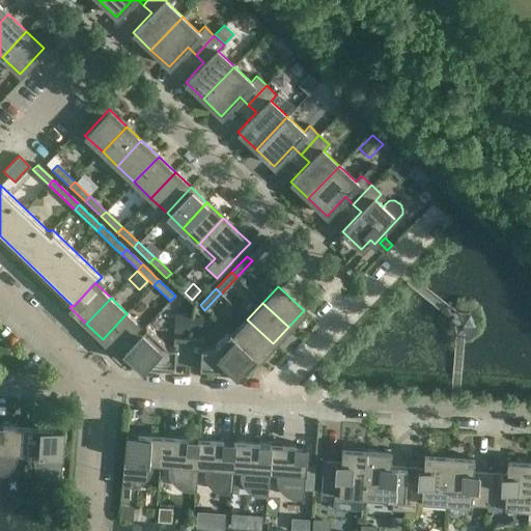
[(127,313),(103,339),(118,355),(146,326),(145,325),(142,328),(127,313)]
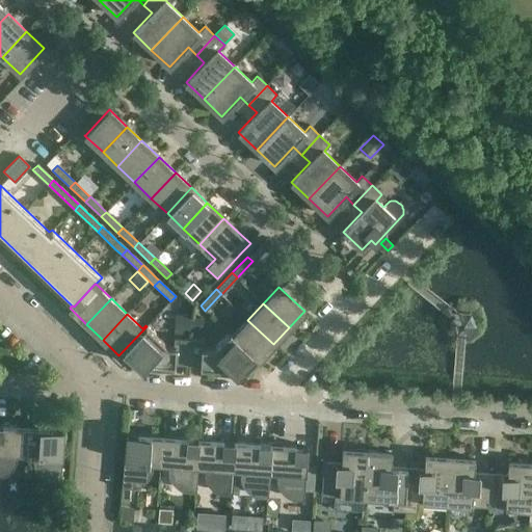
[(188,335),(190,315),(175,314),(174,334),(188,335)]
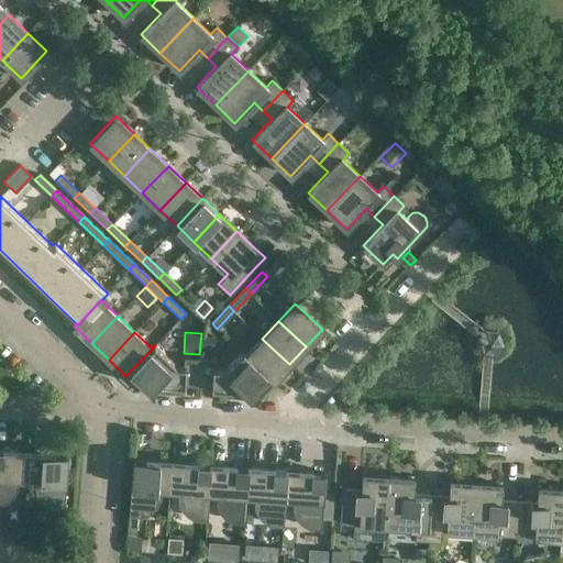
[(201,350),(213,350),(214,337),(202,335),(201,350)]
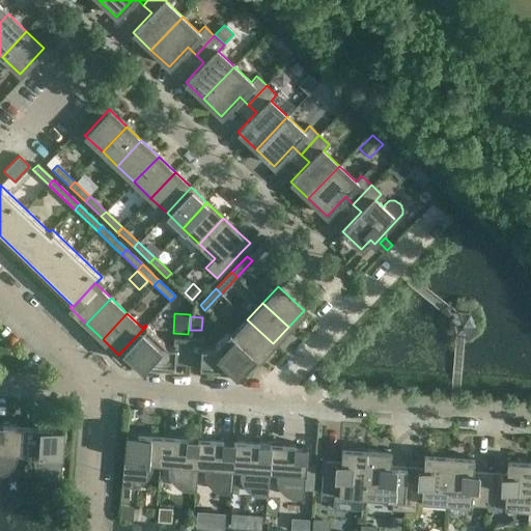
[(228,332),(257,360),(273,343),(247,319),(232,334),(229,331),(228,332)]
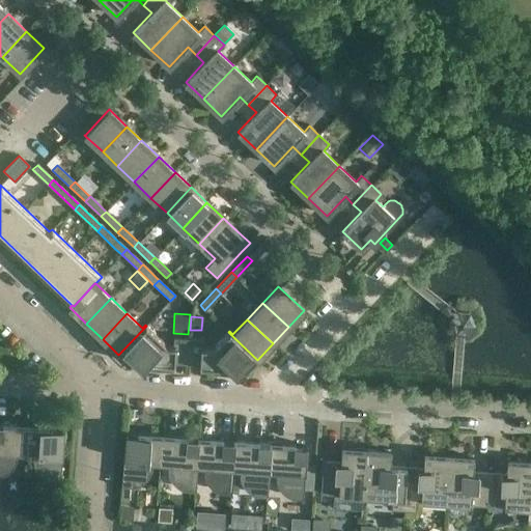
[(146,326),(118,355),(128,363),(129,362),(128,361),(137,362),(141,366),(144,362),(174,364),(174,363),(187,364),(189,338),(188,338),(173,337),(173,345),(166,344),(146,326)]
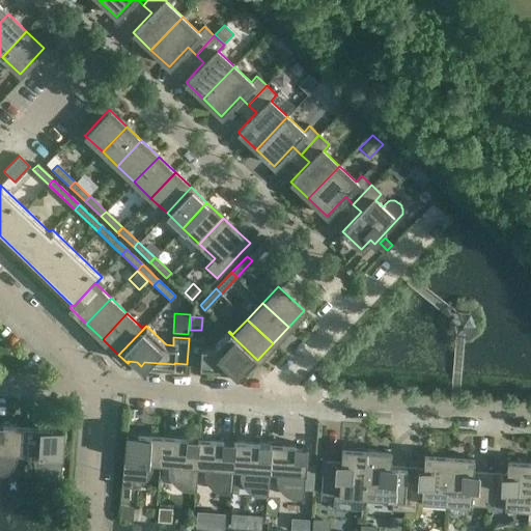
[(189,338),(187,364),(199,365),(199,366),(232,368),(235,372),(239,369),(246,369),(245,370),(246,371),(257,360),(228,332),(213,348),(202,347),(203,339),(189,338)]
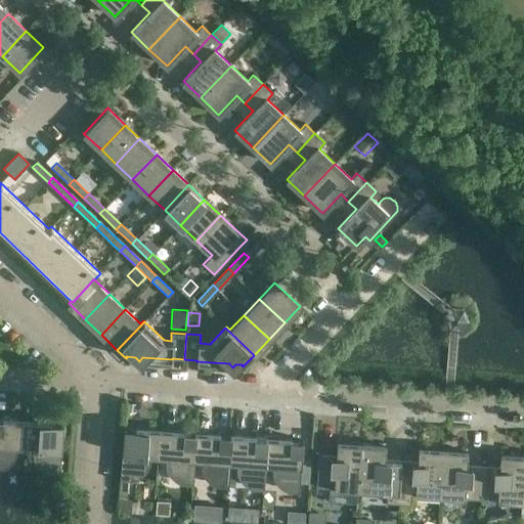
[(25,446),(27,421),(0,418),(0,467),(0,468),(1,467),(4,466),(7,465),(8,464),(10,462),(11,461),(12,459),(13,456),(13,454),(14,453),(14,446),(25,446)]
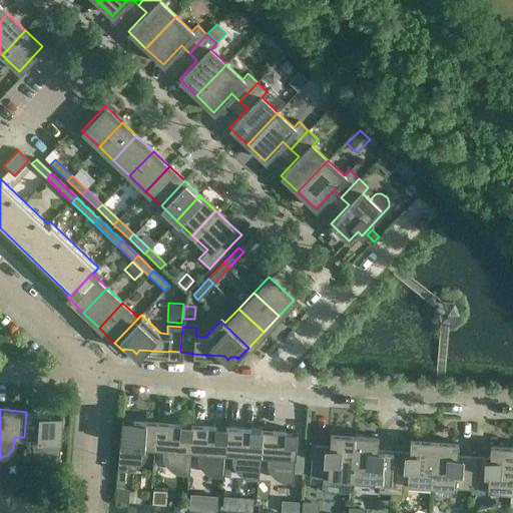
[(26,412),(24,437),(34,438),(34,442),(33,443),(33,445),(33,446),(33,447),(33,449),(34,450),(35,453),(36,455),(37,456),(39,458),(42,460),(43,461),(46,461),(48,462),(56,462),(56,466),(58,466),(62,414),(60,413),(59,414),(26,412)]
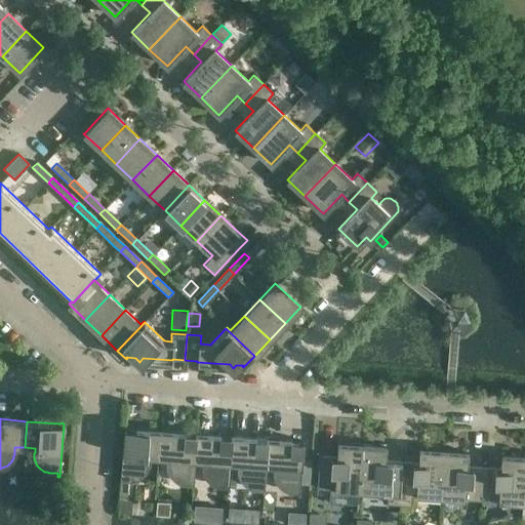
[(158,457),(160,431),(125,429),(125,428),(123,428),(120,482),(121,482),(121,478),(130,479),(133,478),(135,478),(137,477),(139,476),(142,475),(143,474),(145,471),(146,470),(147,467),(148,466),(148,462),(148,456),(158,457)]
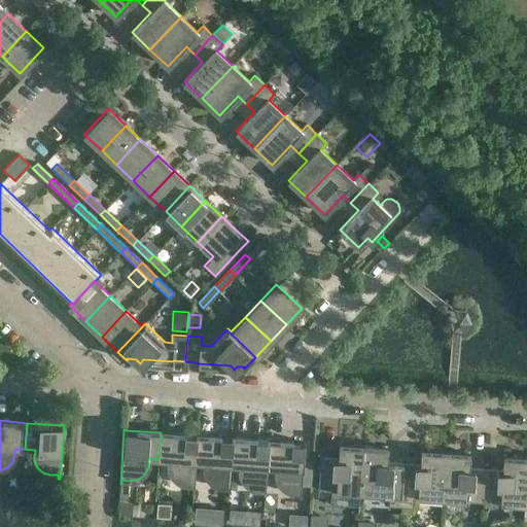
[(196,462),(198,435),(161,432),(159,459),(169,460),(168,466),(168,469),(169,470),(169,471),(170,475),(171,476),(173,479),(175,481),(176,482),(177,482),(180,484),(183,484),(192,485),(191,489),(194,489),(196,462)]
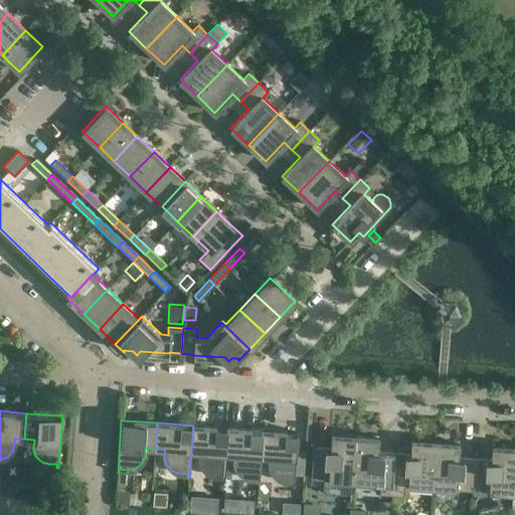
[(226,454),(228,427),(193,425),(191,452),(199,452),(199,458),(199,461),(199,462),(200,465),(201,468),(203,470),(204,471),(206,473),(208,474),(209,475),(212,476),(215,476),(222,477),(222,481),(224,481),(226,454)]
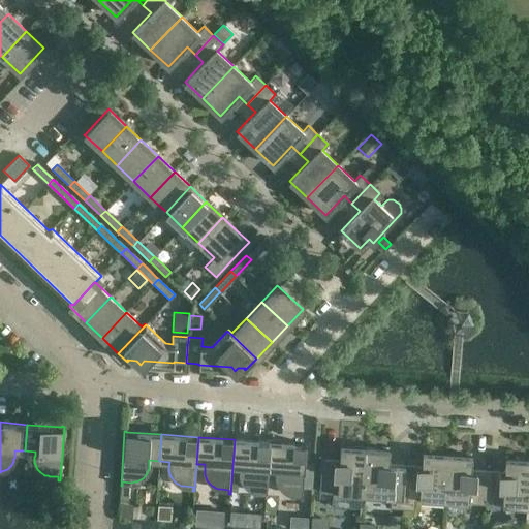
[(269,469),(271,442),(235,439),(232,466),(241,467),(241,473),(241,474),(241,476),(241,477),(242,479),(242,480),(243,483),(244,485),(246,487),(249,489),(252,491),(253,491),(256,492),(265,492),(265,496),(267,496),(269,469)]
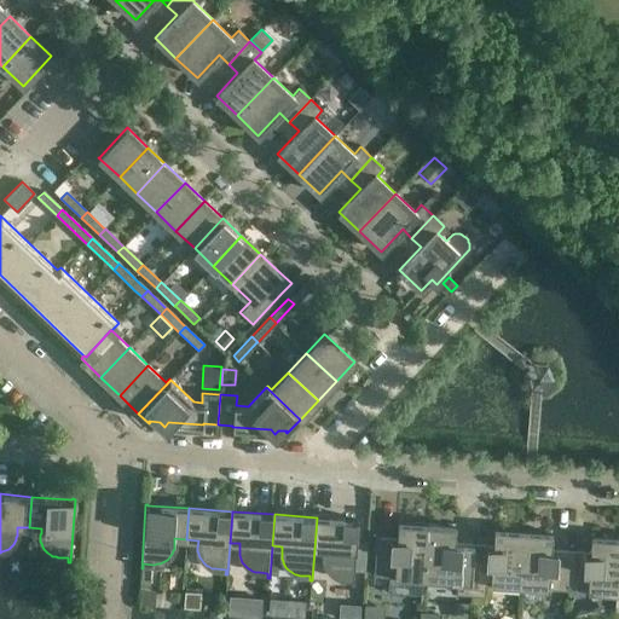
[(317,518),(314,549),(324,550),(324,559),(324,562),(324,563),(325,565),(327,568),(328,570),(330,573),(331,574),(334,576),(337,577),(339,578),(341,578),(342,578),(352,579),(352,584),(353,584),(358,520),(356,519),(356,520),(317,518)]
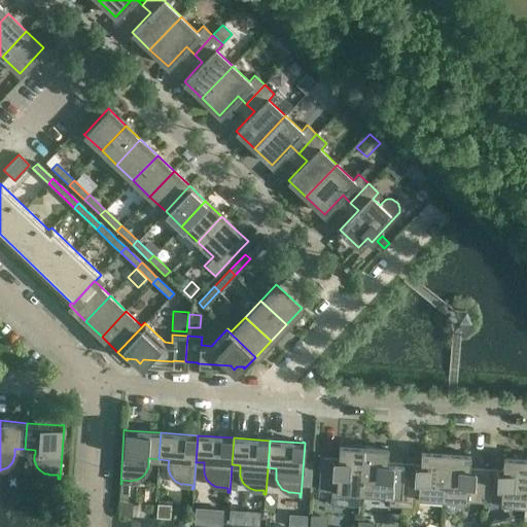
[(359,493),(363,447),(339,445),(338,458),(322,457),(322,456),(320,456),(318,490),(359,493)]
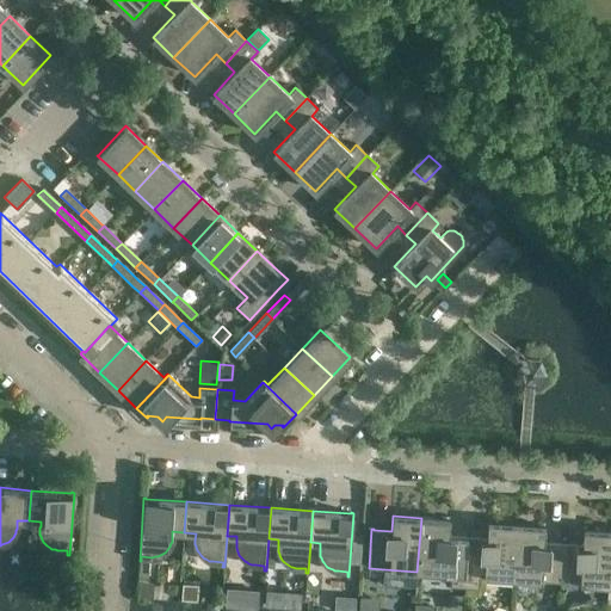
[(463,586),(467,537),(449,536),(449,520),(421,518),(417,572),(451,574),(450,586),(463,586)]
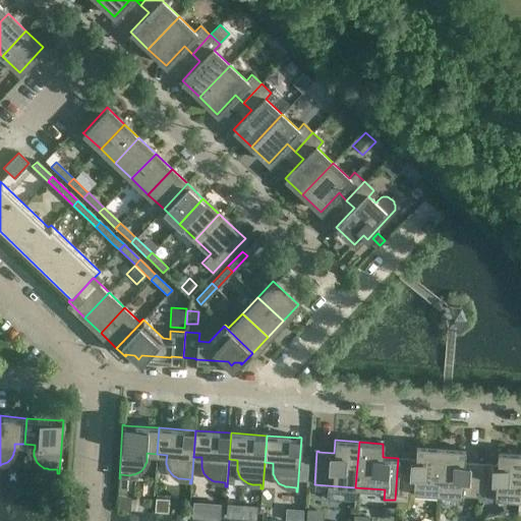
[(437,493),(440,448),(415,446),(414,459),(398,458),(395,500),(408,501),(409,490),(437,493)]
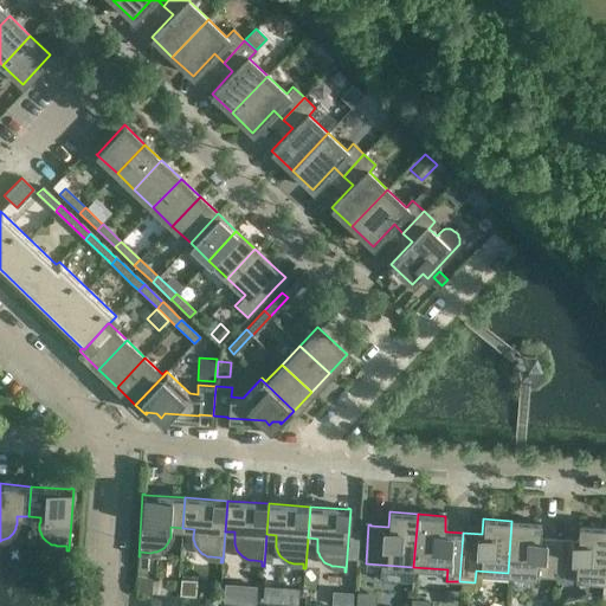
[(555,577),(558,540),(539,539),(540,523),(511,521),(508,573),(555,577)]
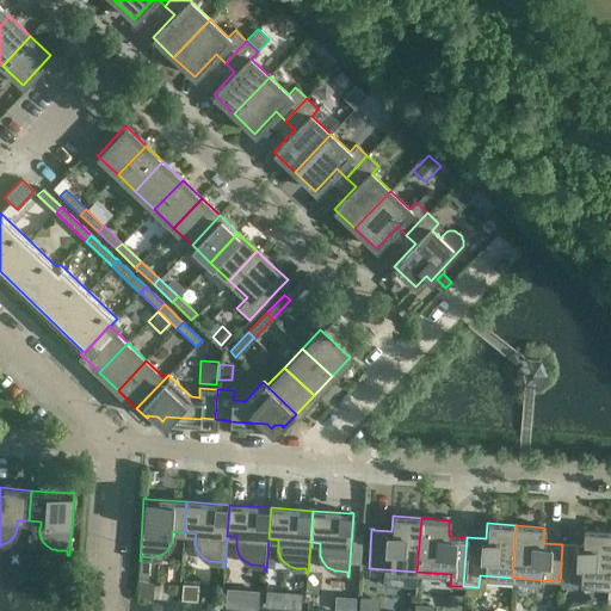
[(608,585),(610,539),(610,532),(584,530),(582,545),(562,544),(560,581),(608,585)]
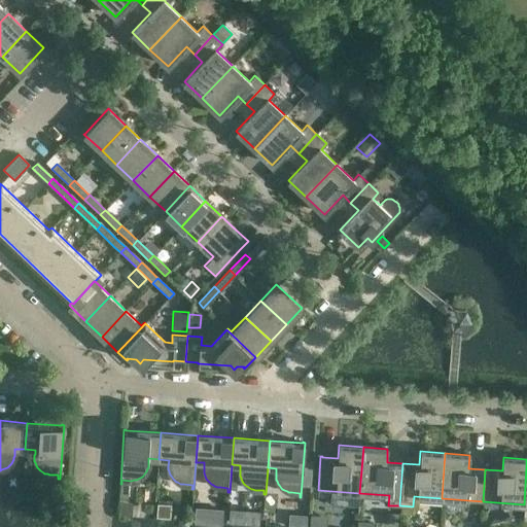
[(118,501),(117,517),(131,518),(132,502),(118,501)]
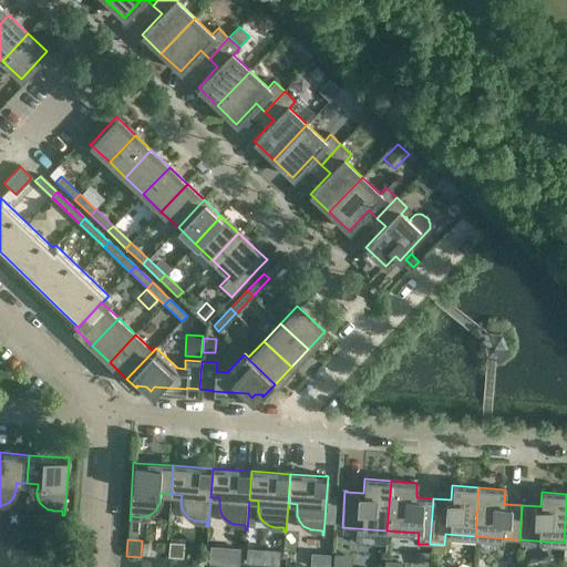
[(208,562),(208,563),(238,565),(238,564),(239,547),(209,546),(208,562)]
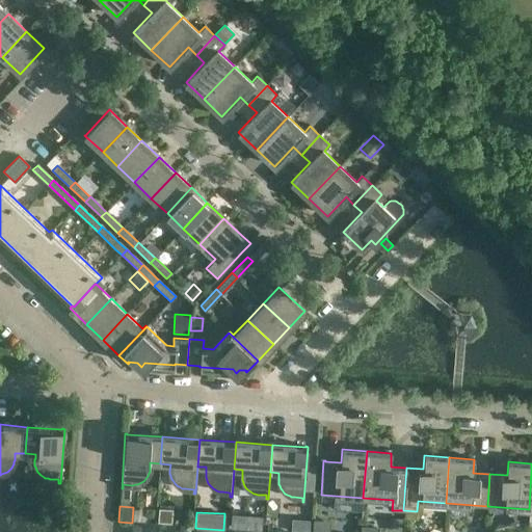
[(390,517),(389,531),(400,531),(401,519),(390,517)]
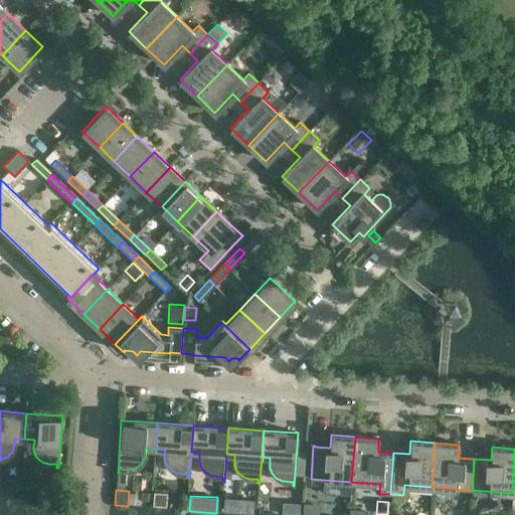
[(303,503),(302,514),(310,514),(311,503),(303,503)]
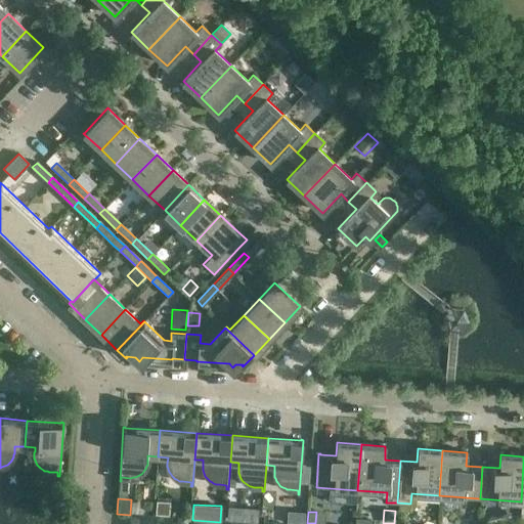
[(304,523),(305,513),(293,513),(292,523),(304,523)]
